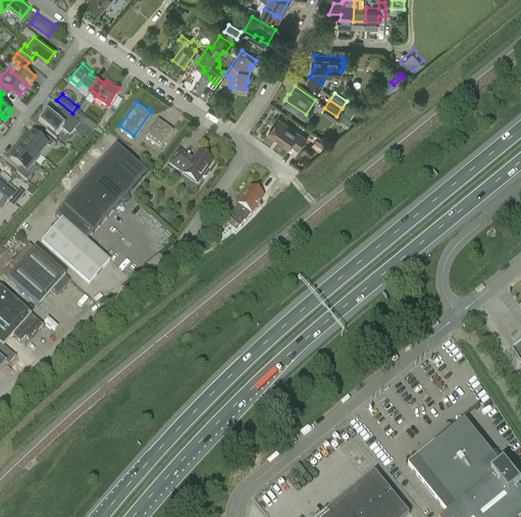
[(48,124),(46,126),(55,134),(62,124),(70,132),(81,119),(63,106),(56,115),(47,107),(39,117),(48,124)]
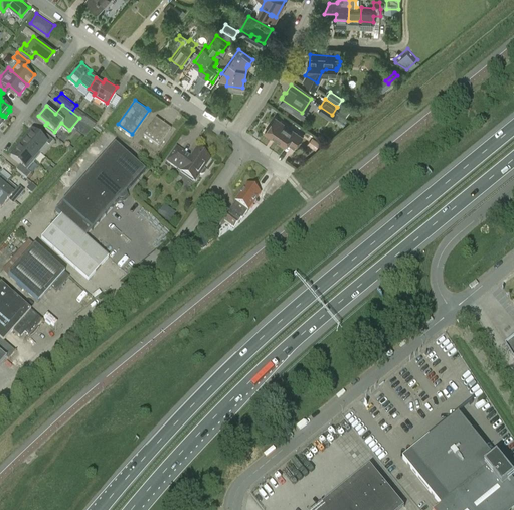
[(80,119),(86,112),(77,106),(72,112),(80,119)]
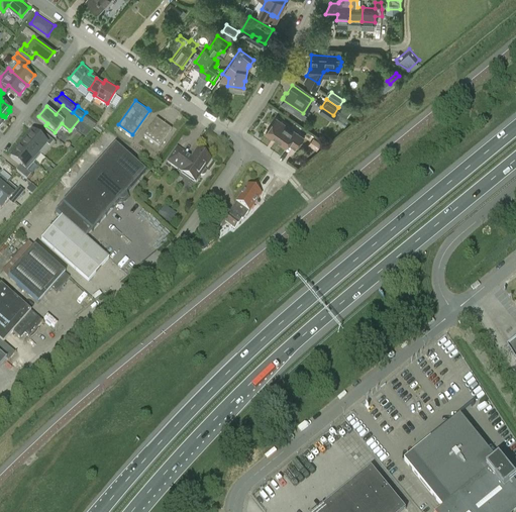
[(277,113),(267,128),(274,133),(276,131),(281,135),(279,137),(287,142),(290,138),(297,142),(296,144),(305,132),(277,113)]
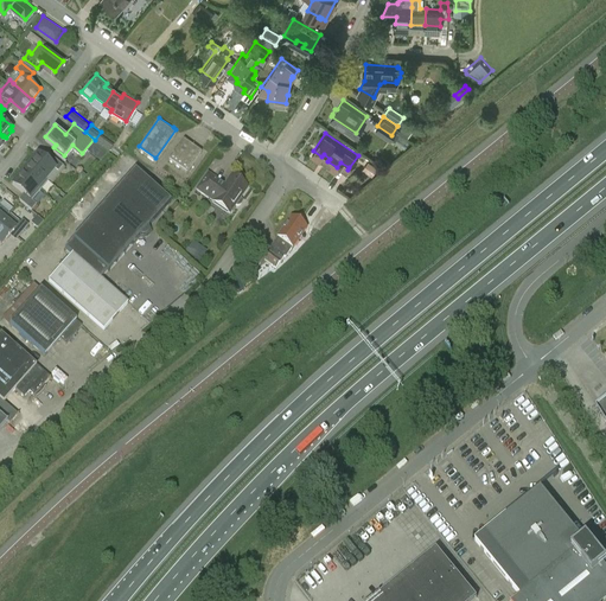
[(168,155),(186,168),(202,148),(184,135),(168,155)]
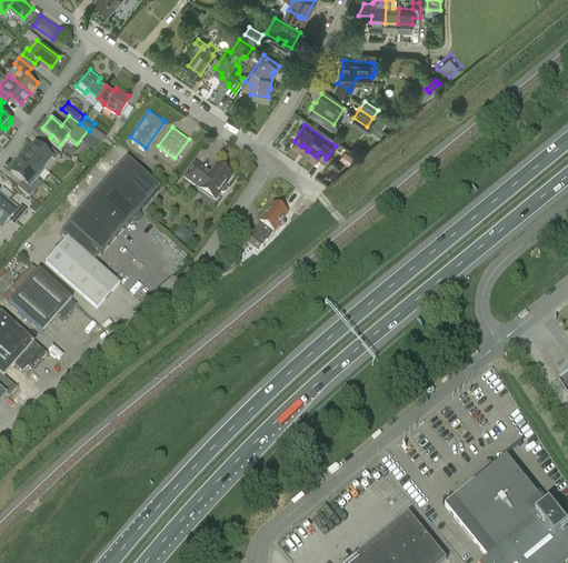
[(107,133),(102,130),(97,136),(102,140),(107,133)]
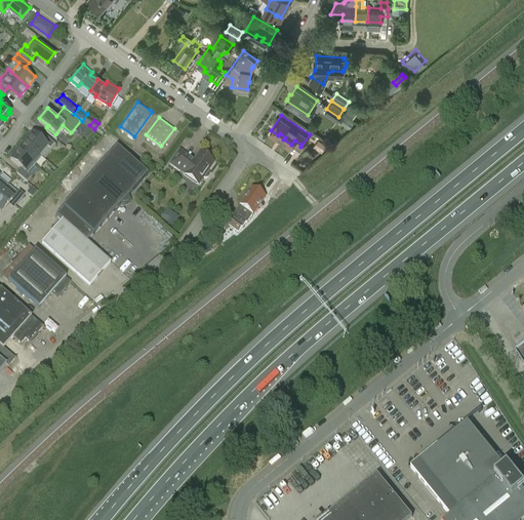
[(76,128),(78,130),(84,124),(81,121),(76,128)]
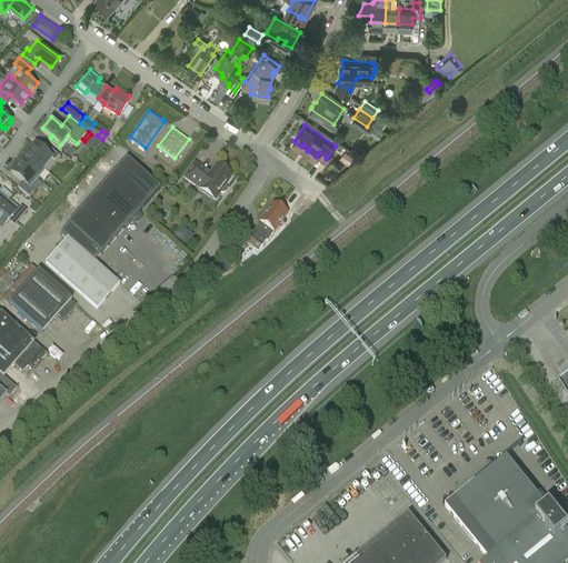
[(45,163),(52,154),(55,157),(59,151),(48,141),(43,147),(36,140),(28,150),(45,163)]
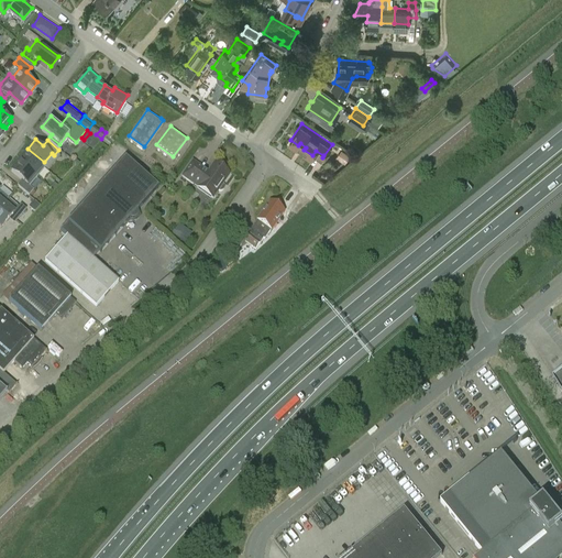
[(337,152),(345,159),(351,151),(342,144),(337,152)]
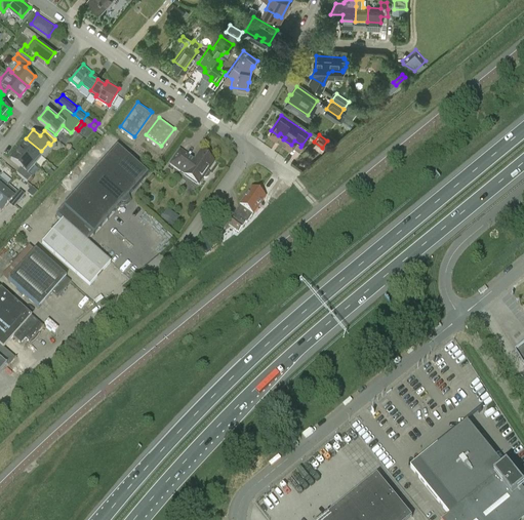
[(34,160),(33,160),(35,161),(43,152),(41,151),(26,138),(18,147),(34,160)]
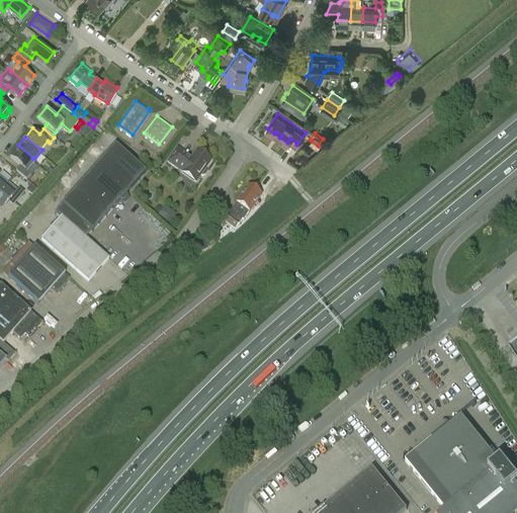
[(62,212),(86,234),(94,225),(120,197),(122,198),(124,197),(127,194),(127,192),(126,190),(130,187),(147,169),(117,142),(56,207),(62,212)]
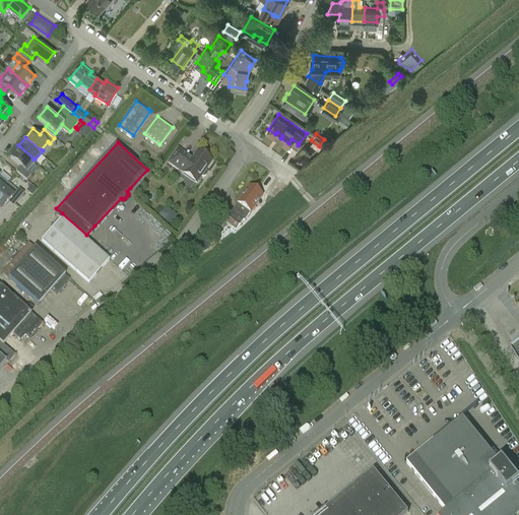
[(179,144),(169,158),(197,179),(202,172),(204,172),(205,172),(207,171),(208,169),(207,167),(206,166),(212,156),(208,154),(208,152),(204,149),(202,149),(198,147),(192,155),(188,152),(189,151),(179,144)]
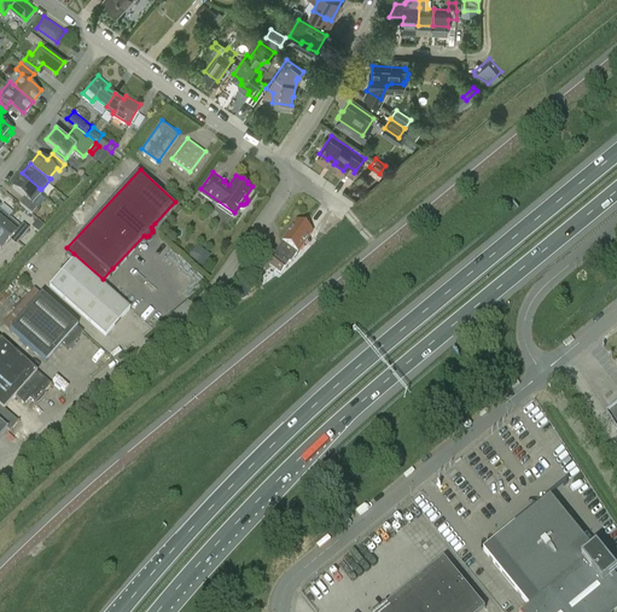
[(40,188),(22,173),(13,184),(24,193),(19,199),(33,210),(38,204),(31,198),(39,188),(40,188)]
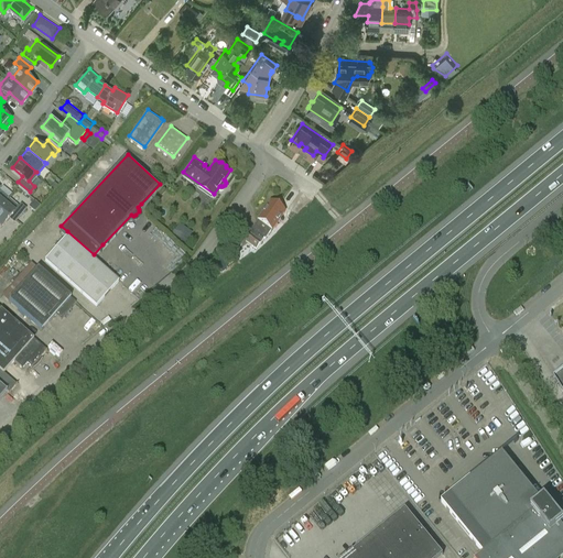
[(0,205),(9,194),(0,186),(0,184),(1,183),(0,182),(0,205)]
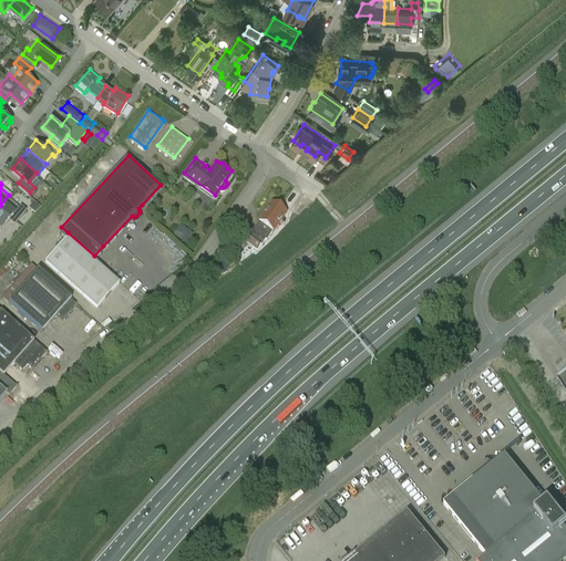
[(0,222),(2,225),(12,213),(18,217),(28,206),(21,200),(19,204),(9,195),(0,206),(0,222)]
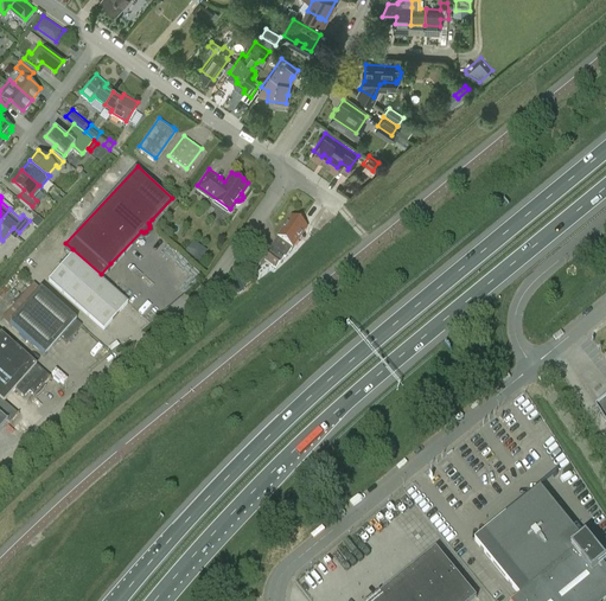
[(269,248),(266,255),(272,259),(300,217),(292,211),(278,231),(279,232),(268,248),(269,248)]
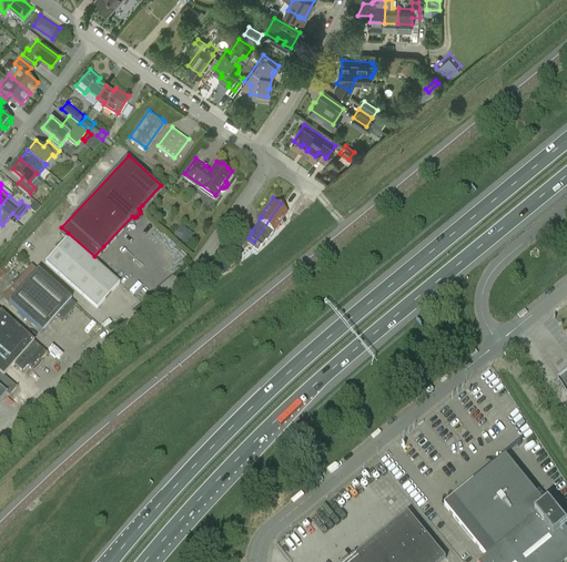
[(289,208),(281,203),(254,242),(260,245),(266,235),(267,235),(273,226),(275,227),(289,208)]
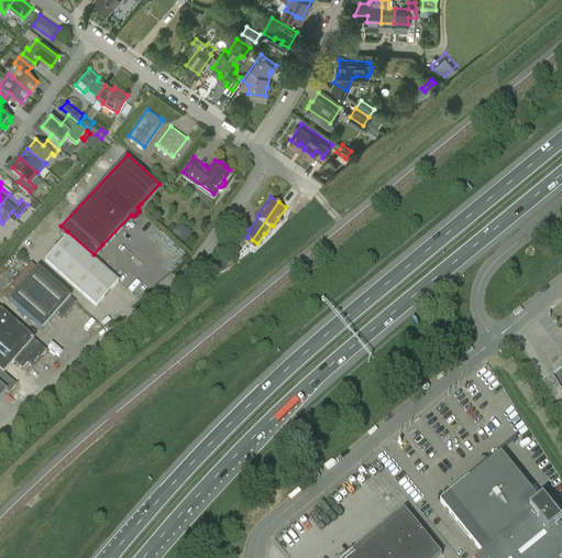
[(184,238),(191,228),(180,219),(173,229),(184,238)]
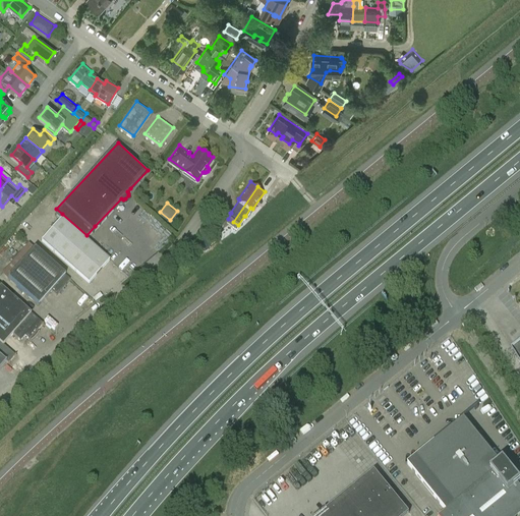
[(87,235),(62,214),(42,237),(90,279),(110,256),(87,235)]
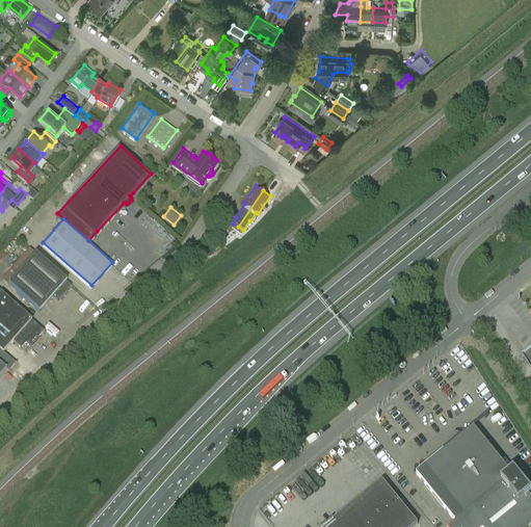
[(229,227),(221,221),(219,225),(226,230),(228,227),(229,227)]
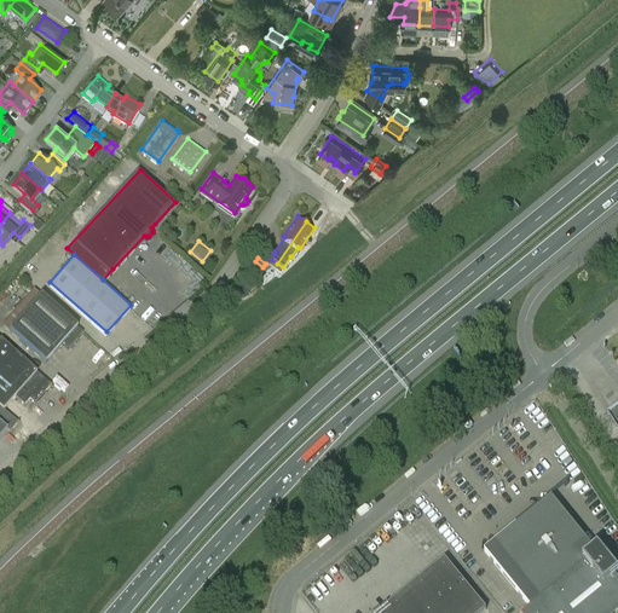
[(250,279),(244,275),(236,287),(241,290),(250,279)]
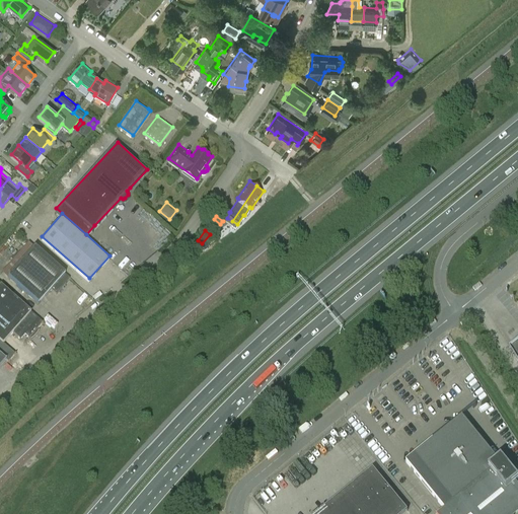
[(19,234),(0,254),(0,262),(3,265),(25,240),(19,234)]
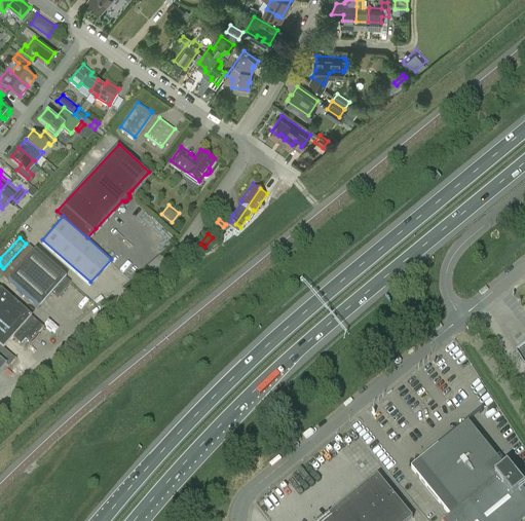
[(35,247),(8,277),(39,305),(52,290),(58,294),(71,278),(35,247)]
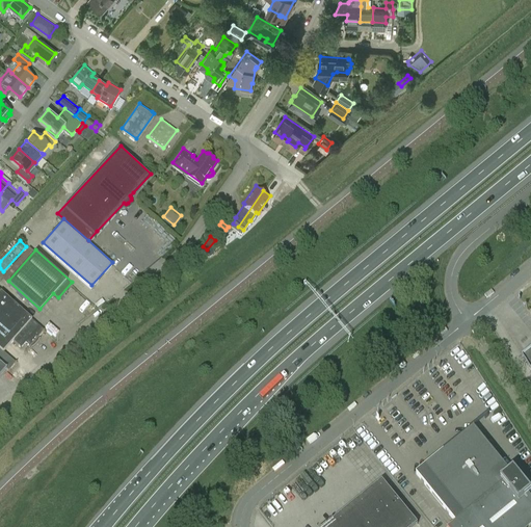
[(71,306),(83,292),(74,285),(54,307),(59,311),(67,301),(71,306)]
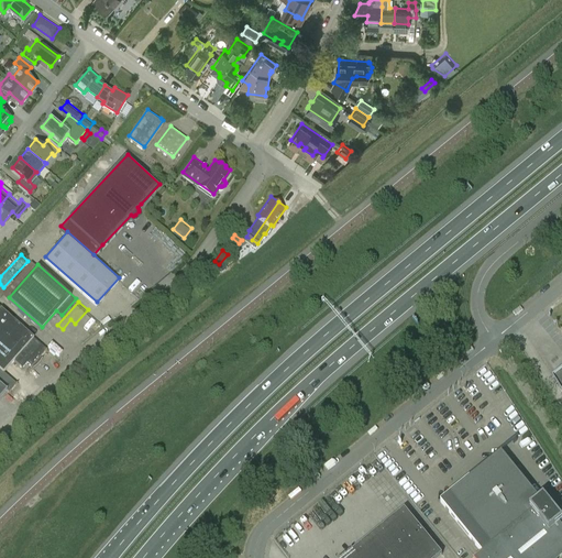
[(0,381),(7,387),(9,390),(18,380),(18,379),(17,380),(3,369),(14,357),(22,364),(28,359),(32,362),(32,363),(34,364),(35,363),(37,362),(39,361),(40,360),(41,358),(42,357),(43,354),(42,353),(47,347),(1,305),(0,306),(0,381)]
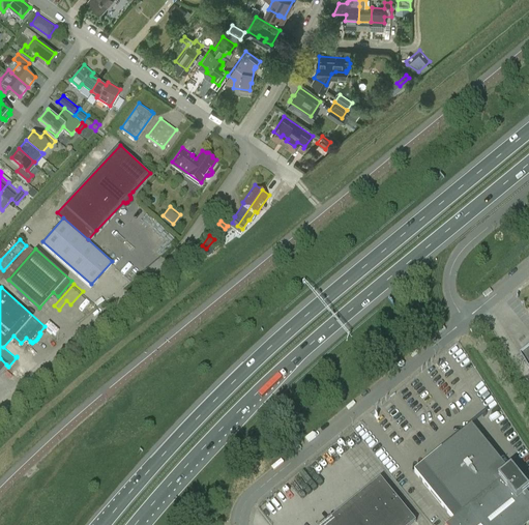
[(415,468),(454,516),(446,523),(448,524),(521,524),(528,519),(528,490),(527,489),(528,487),(528,485),(512,465),(509,467),(473,421),(423,462),(415,468)]
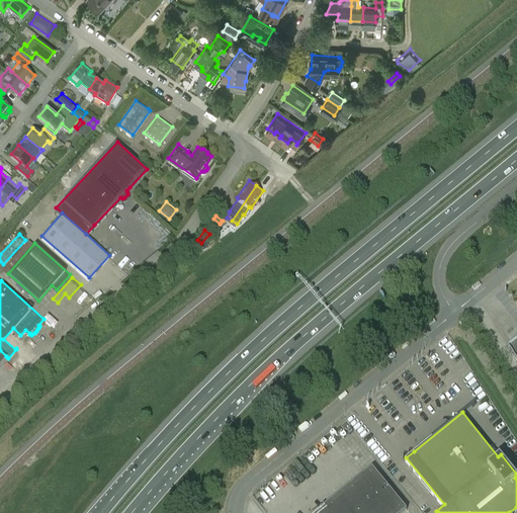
[(372,464),(364,472),(312,512),(398,512),(407,506),(372,464)]
